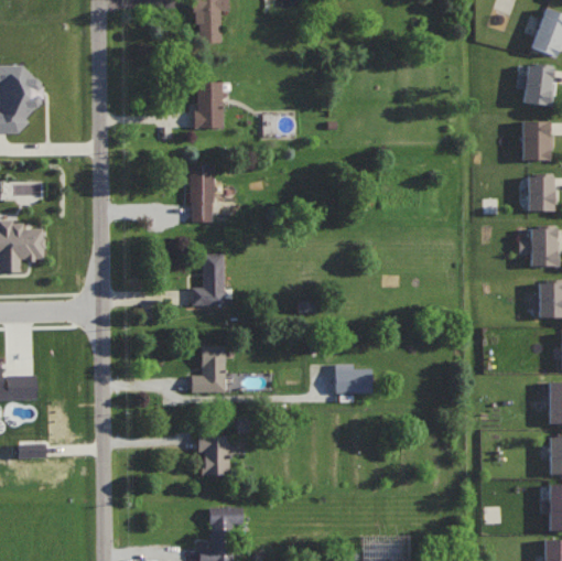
[(222,43),(222,11),(229,11),(229,0),(196,0),(197,43),(222,43)]
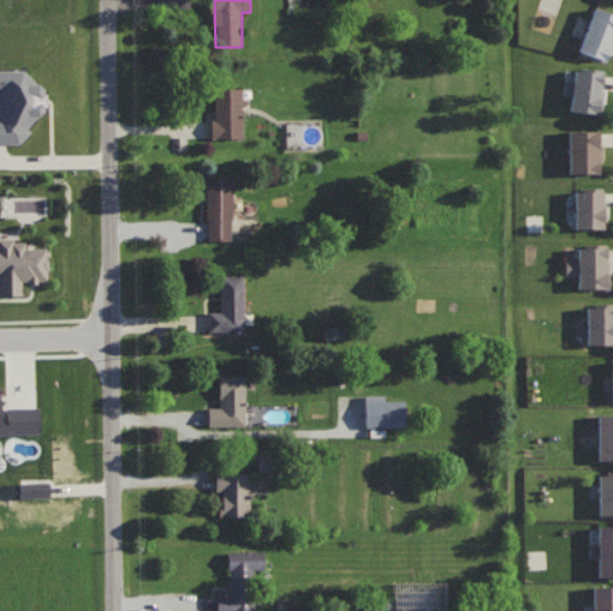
[(611,64),(612,59),(612,13),(596,9),(579,53),(611,64)]
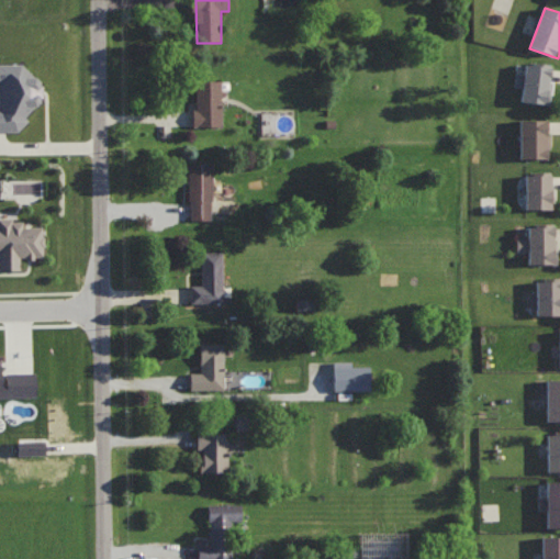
[(522,102),(550,107),(553,81),(550,81),(551,68),(526,65),(522,102)]
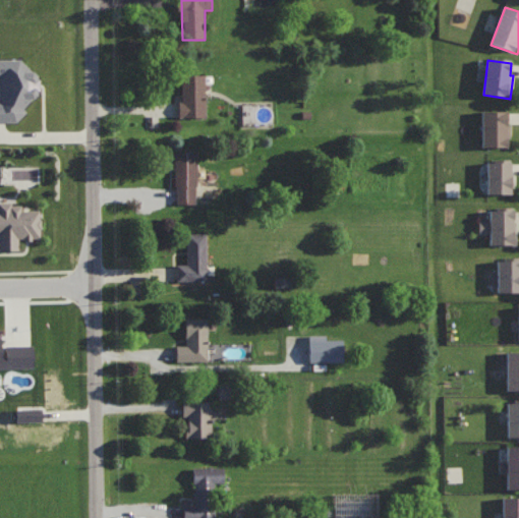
[(0,63),(0,75),(1,75),(1,105),(0,105),(0,123),(25,123),(25,100),(39,100),(40,63),(0,63)]
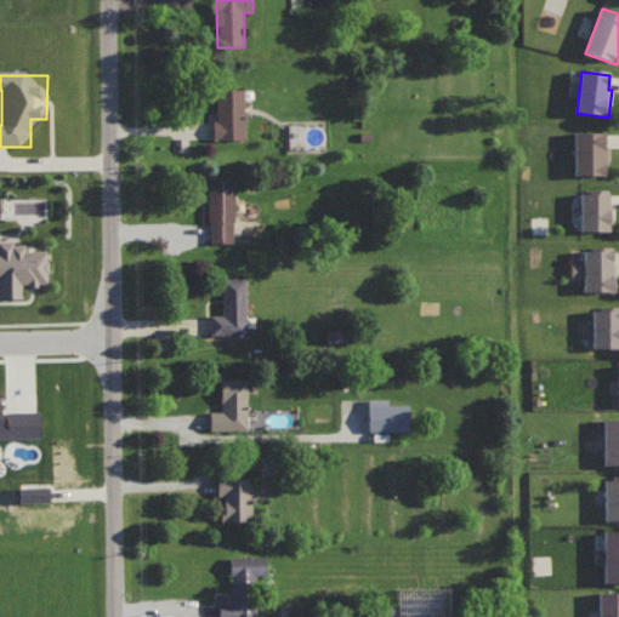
[(246,91),(216,91),(217,142),(246,141),(246,91)]
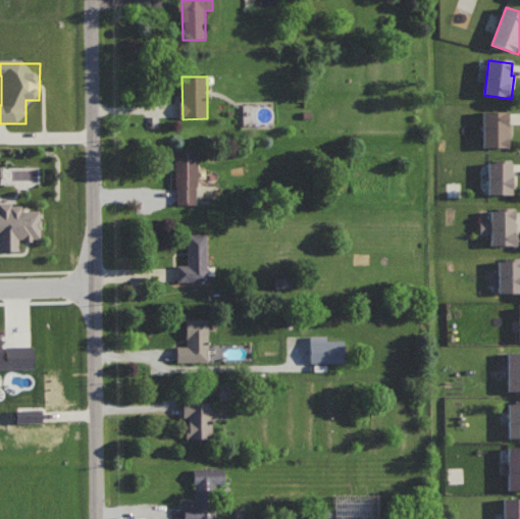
[(483,112),(483,149),(509,148),(508,112),(483,112)]
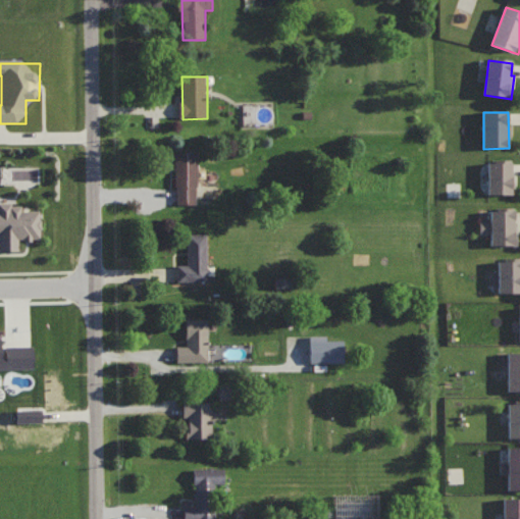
[(199,154),(176,153),(176,205),(198,205),(198,175),(199,175),(199,154)]
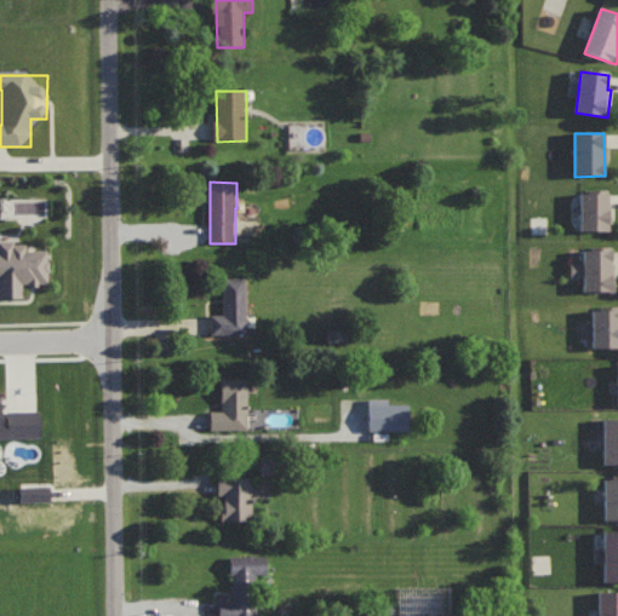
[(582,194),(581,231),(610,232),(610,195),(582,194)]
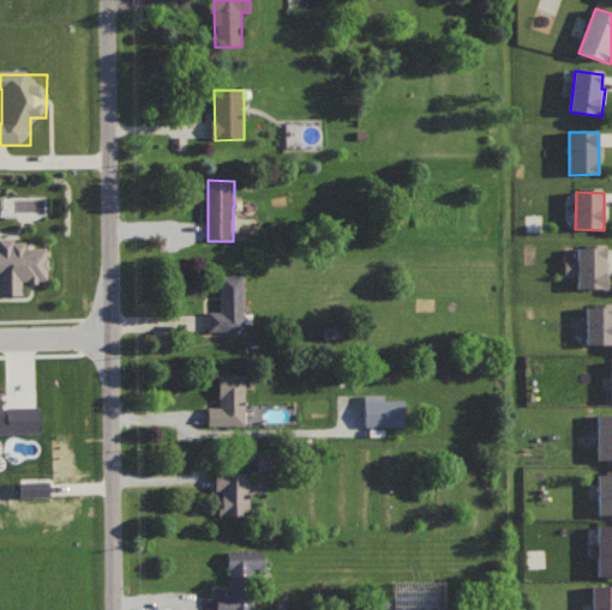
[(0,296),(23,296),(23,283),(49,282),(49,249),(27,249),(27,241),(0,241),(0,296)]
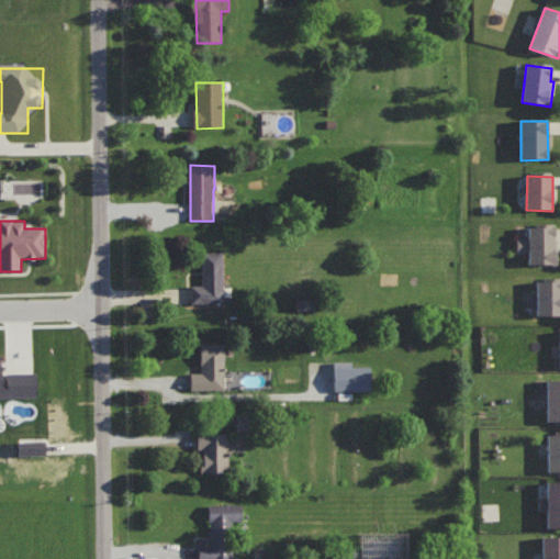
[(529,266),(557,265),(556,227),(528,227),(528,238),(517,238),(518,254),(529,254),(529,266)]
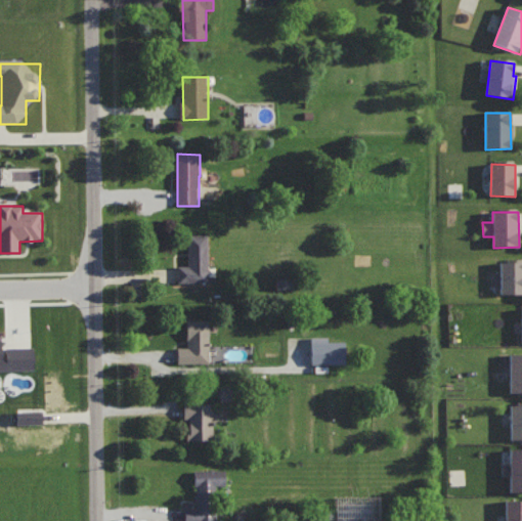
[(178,285),(210,284),(209,236),(188,236),(189,267),(177,267),(178,285)]
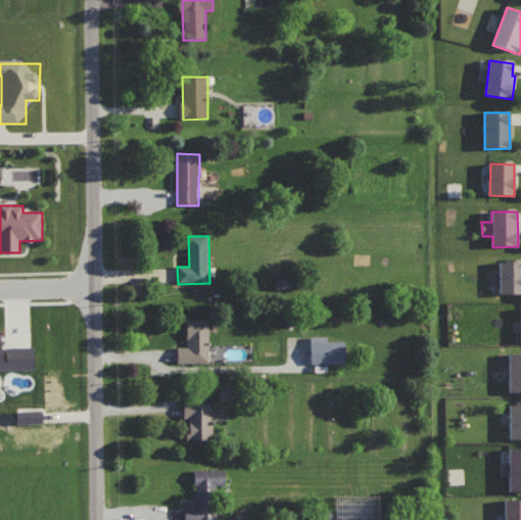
[(520,262),(500,263),(500,295),(520,294),(520,262)]
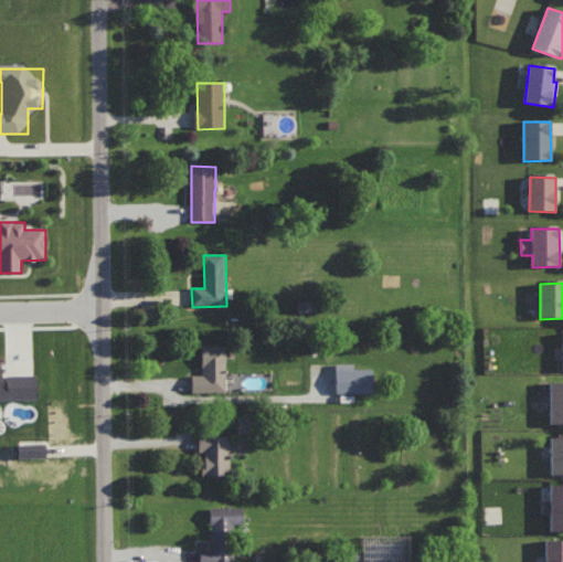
[(226,393),(226,347),(202,347),(203,377),(192,377),(192,393),(226,393)]
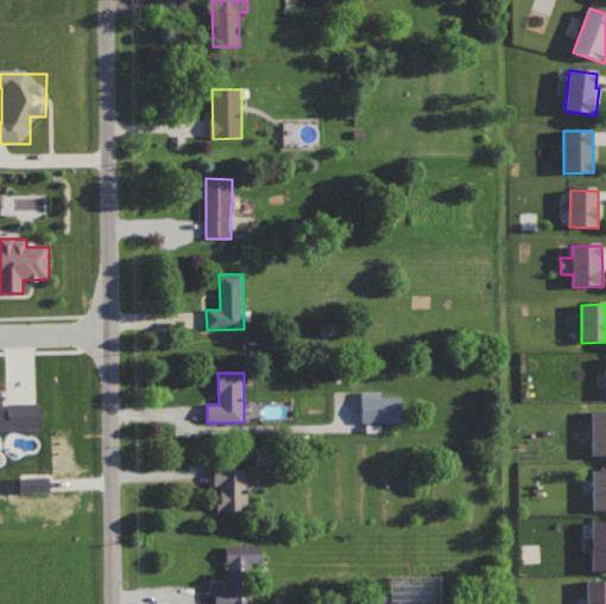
[(0,431),(39,431),(39,405),(4,406),(2,389),(0,389),(0,431)]
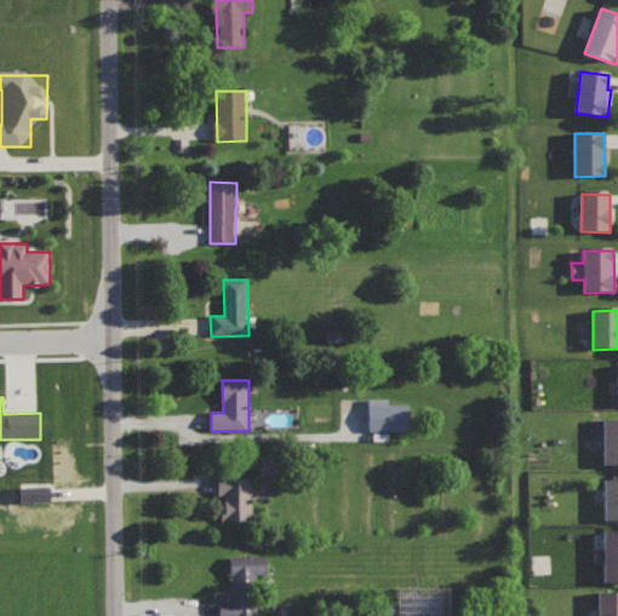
[(410,406),(389,406),(389,399),(370,399),(370,432),(410,432),(410,406)]
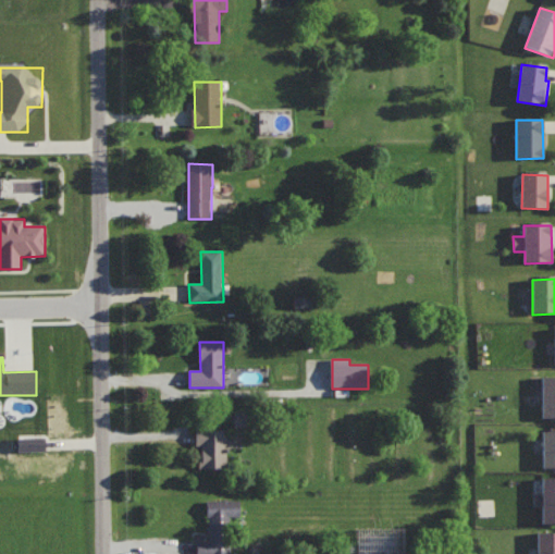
[(554,377),(543,377),(542,419),(554,419),(554,377)]
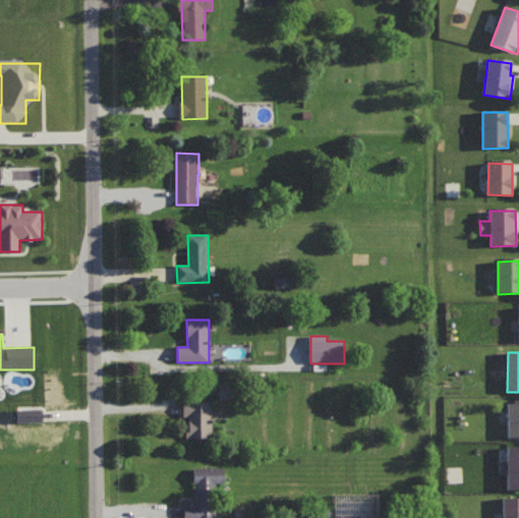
[(187,439),(213,440),(213,403),(184,402),(184,418),(187,418),(187,439)]
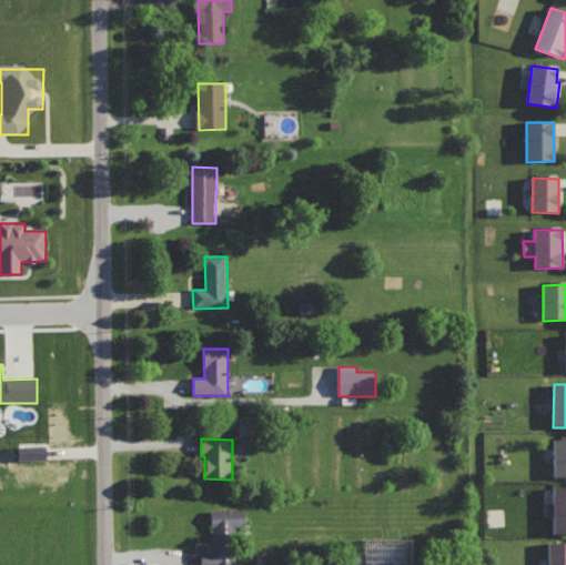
[(554,478),(565,477),(565,441),(553,441),(554,478)]
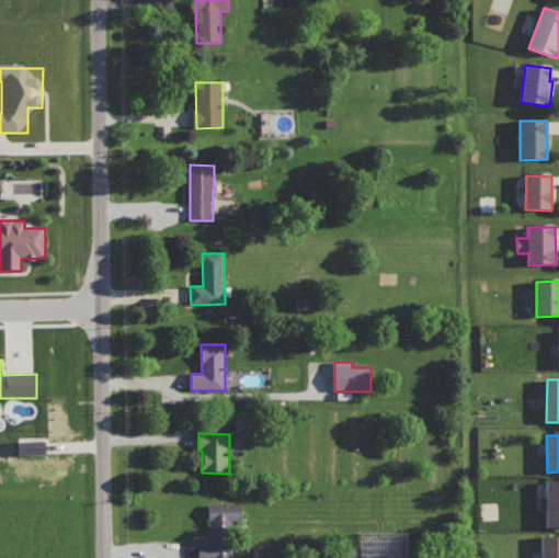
[(46,442),(18,442),(19,456),(46,455),(46,442)]
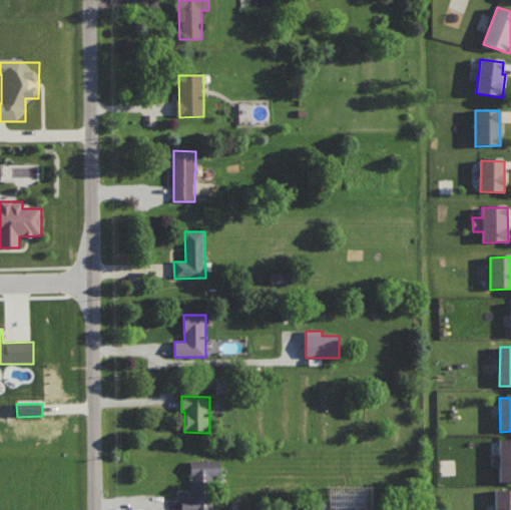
[(510,440),(499,440),(499,483),(510,483),(510,440)]
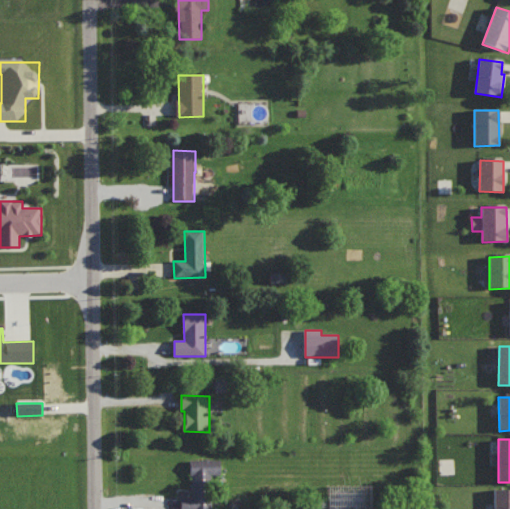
[(212,508),(211,476),(221,475),(221,460),(191,461),(192,494),(181,494),(181,508),(212,508)]
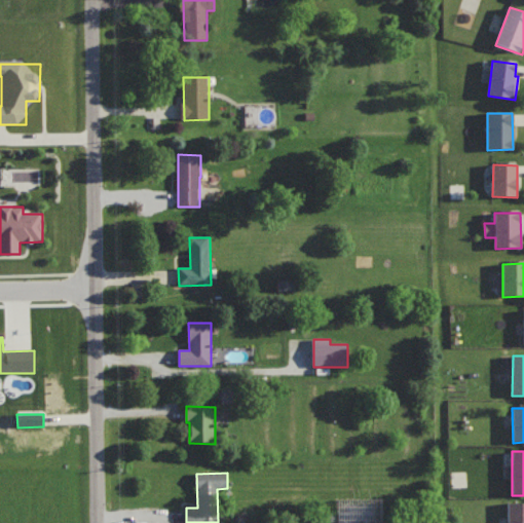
[(523,522),(523,502),(508,503),(508,522),(523,522)]
